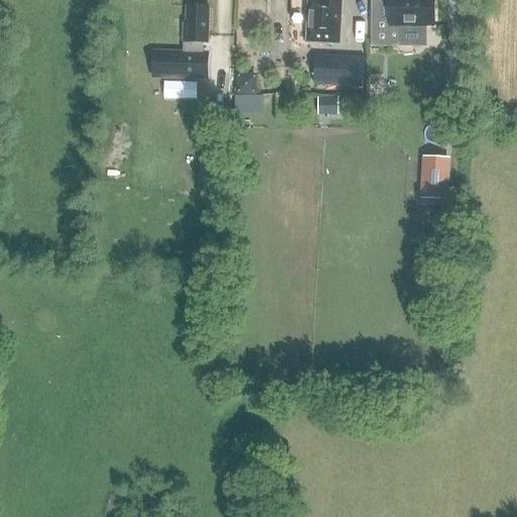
[(308,0),(306,41),(338,43),(340,0),(308,0)]
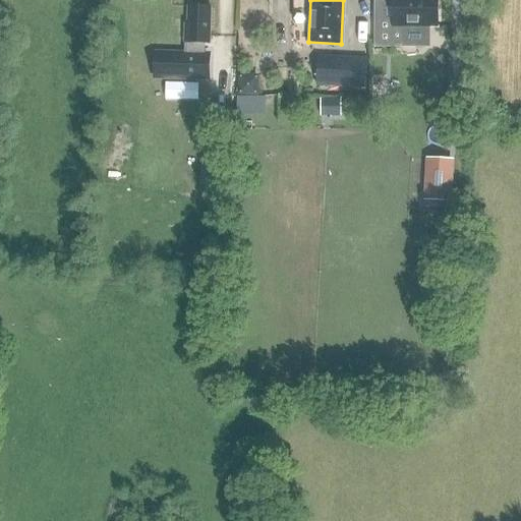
[(373,18),(373,47),(402,48),(420,48),(428,39),(428,27),(437,27),(437,0),(392,0),(392,19),(373,18)]
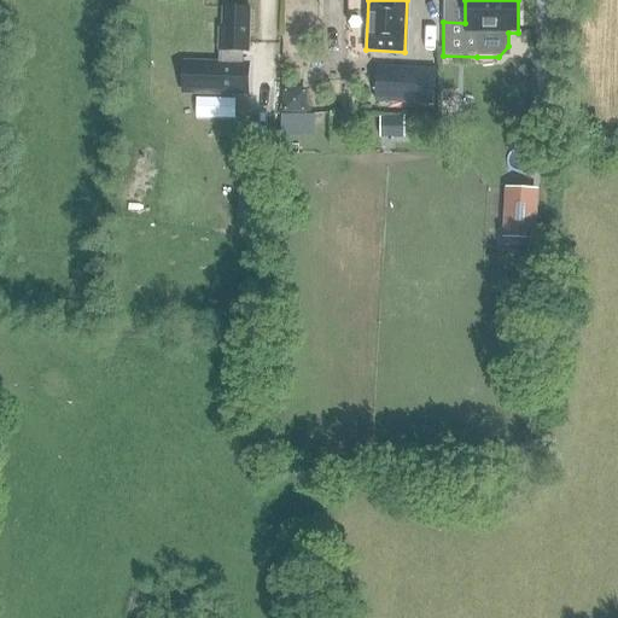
[(185,88),(185,91),(245,92),(246,66),(239,66),(240,51),(248,52),(249,9),(222,9),(222,29),(219,29),(219,51),(220,51),(219,65),(185,64),(185,66),(186,66),(186,88),(185,88)]
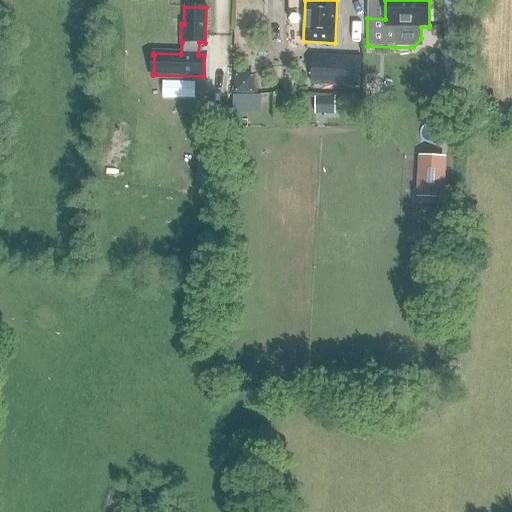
[(312,57),(311,85),(359,87),(360,59),(312,57)]
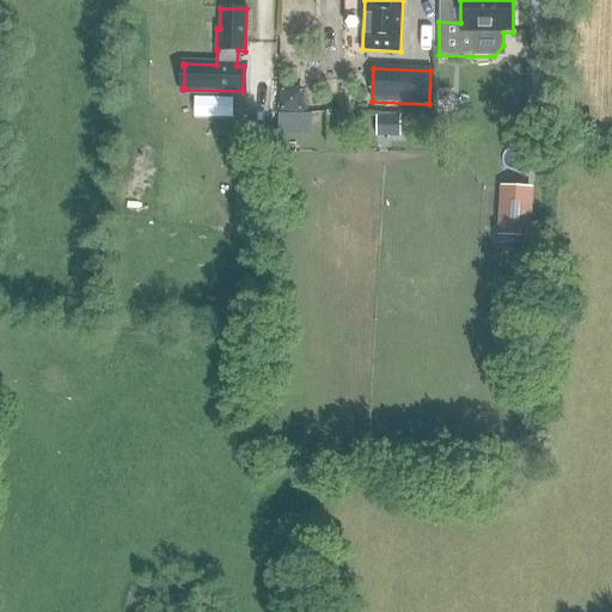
[(304,111),(303,87),(273,89),(275,136),(313,134),(312,110),(304,111)]
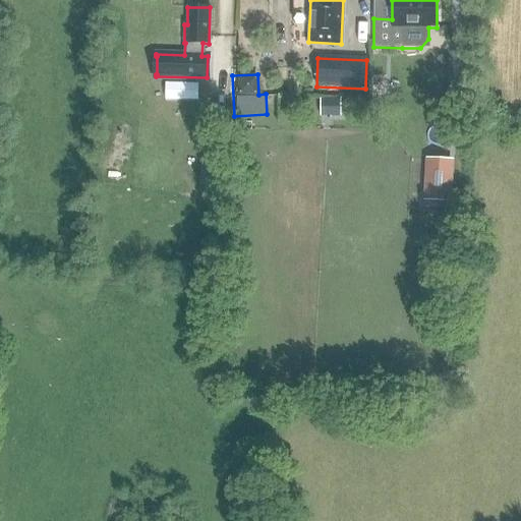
[(339,117),(339,100),(321,100),(321,117),(339,117)]
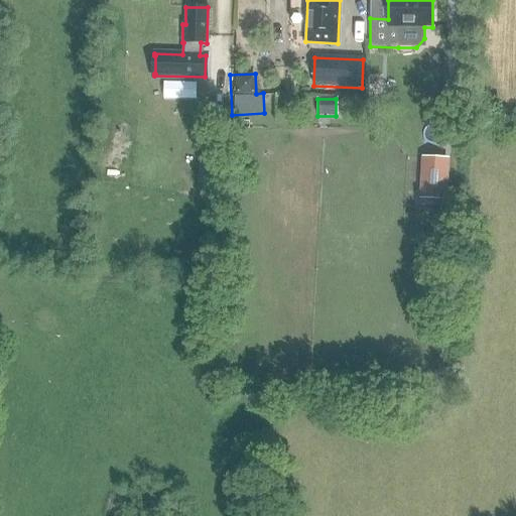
[(424,157),(422,199),(443,200),(445,159),(424,157)]
